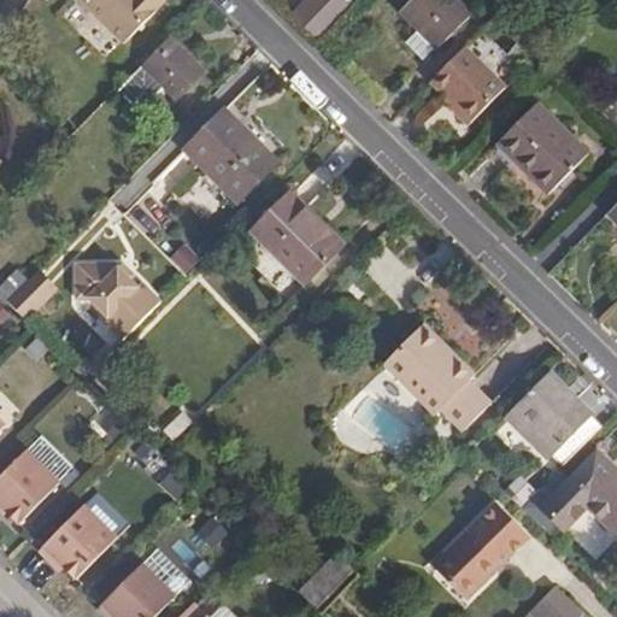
[(70,0),(117,45),(157,5),(151,0),(70,0)]
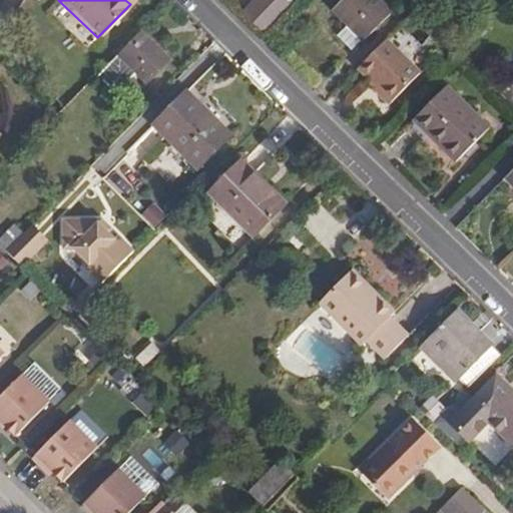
[(264,29),(290,3),(287,0),(251,0),(243,9),(264,29)]
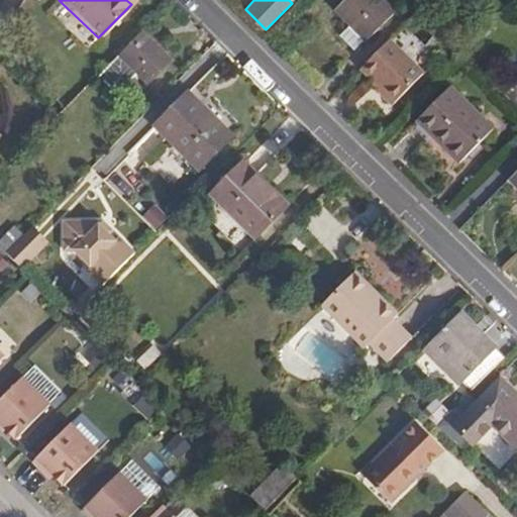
[(381,0),(340,0),(333,8),(349,25),(363,38),(364,39),(392,12),(381,0)]
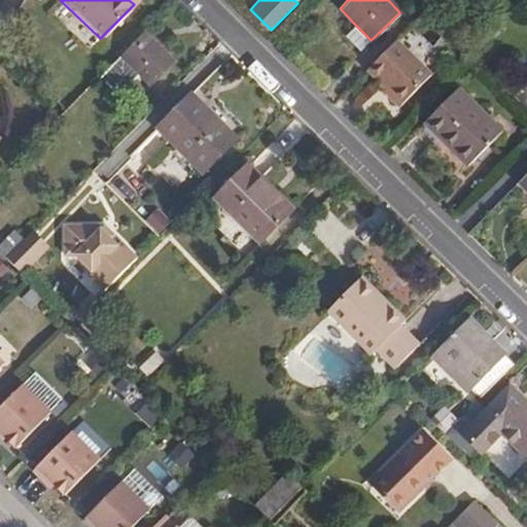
[(370,39),(356,26),(346,36),(360,49),(370,39)]
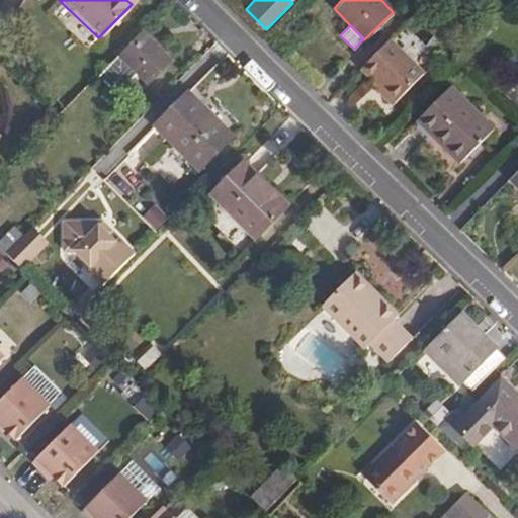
[(135,72),(146,82),(168,61),(138,31),(116,54),(95,75),(108,86),(118,76),(124,83),(135,72)]
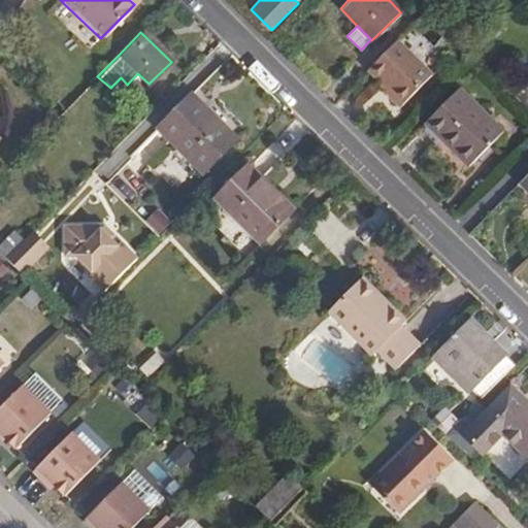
[(399,36),(370,66),(404,101),(433,72),(399,36)]
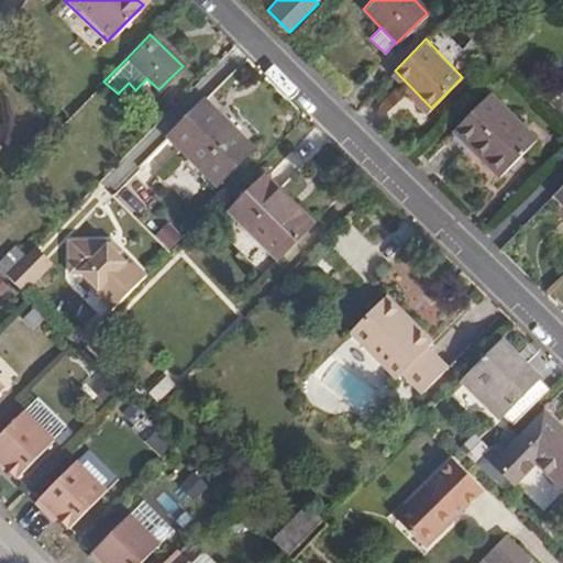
[(537,140),(527,130),(489,92),(451,130),(499,178),(537,140)]
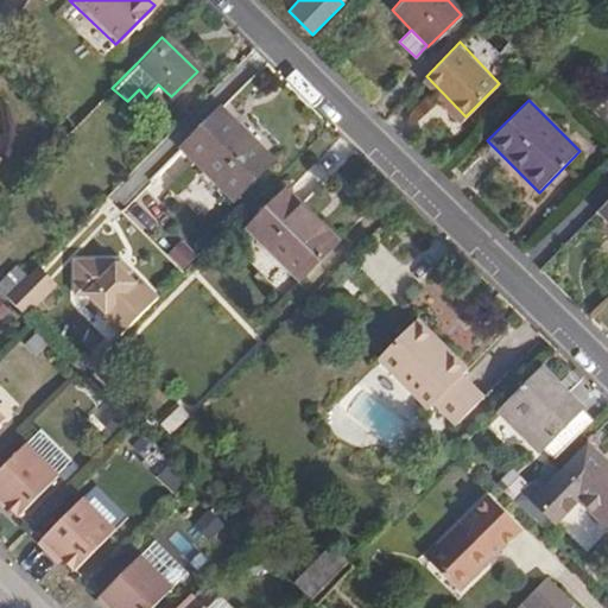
[(219,108),(181,146),(233,198),(272,162),(219,108)]
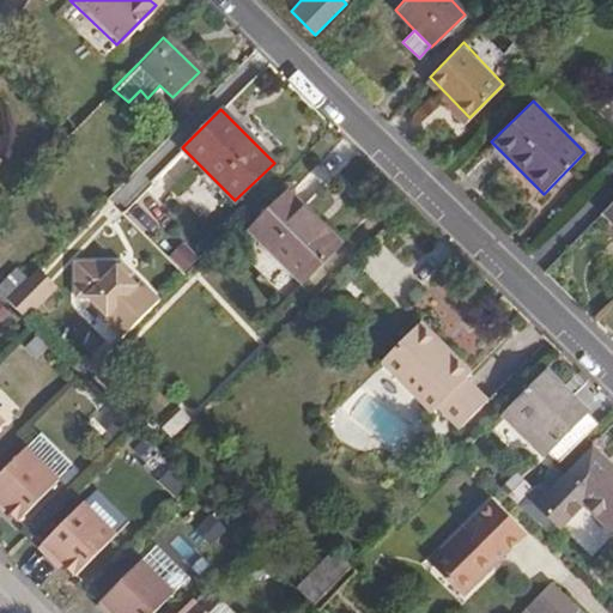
[(248,230),(301,280),(338,244),(285,192),(248,230)]
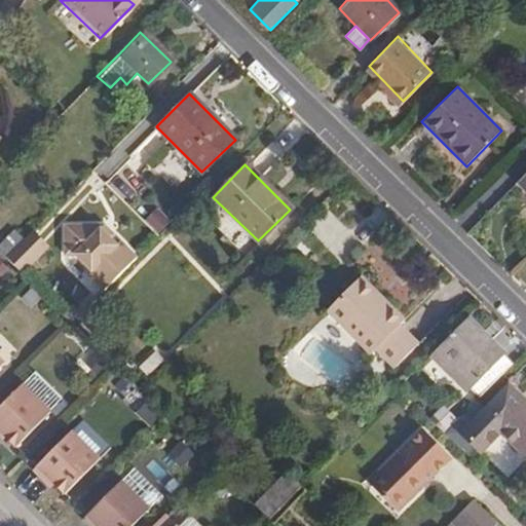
[(525,170),(516,180),(525,190),(525,170)]
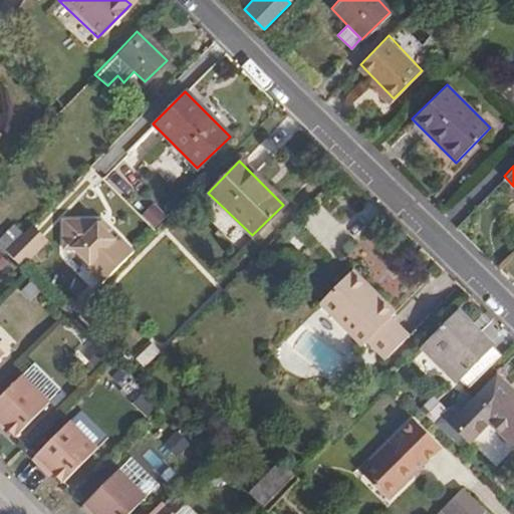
[(97,217),(60,219),(59,248),(98,282),(136,251),(97,217)]
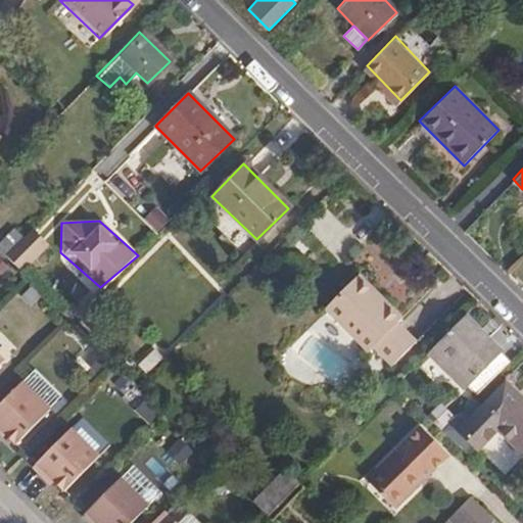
[(0,239),(0,250),(3,254),(22,236),(14,227),(0,239)]
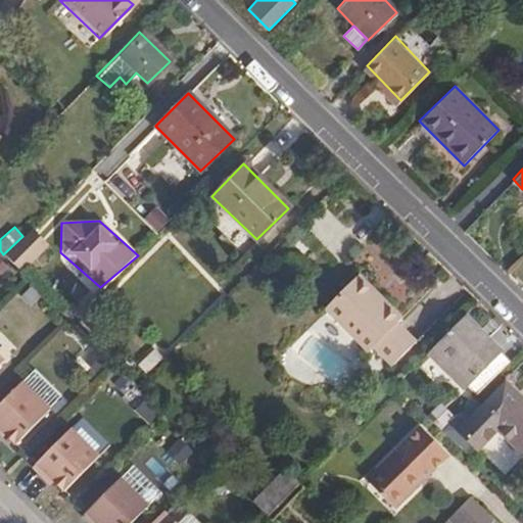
[(3,254),(6,257),(12,264),(36,241),(27,232),(22,236),(3,254)]
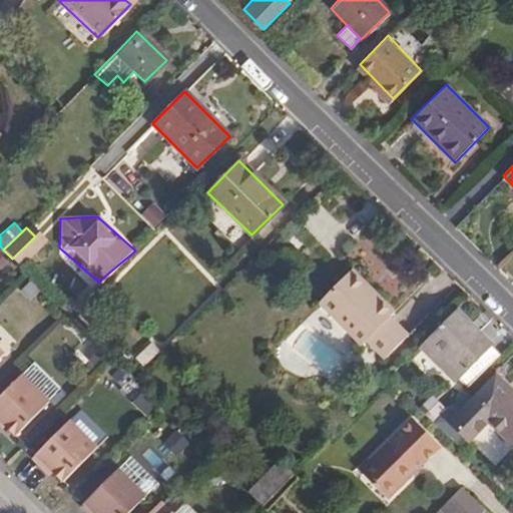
[(350,268),(319,299),(359,343),(365,339),(383,357),(405,333),(389,316),(392,311),(350,268)]
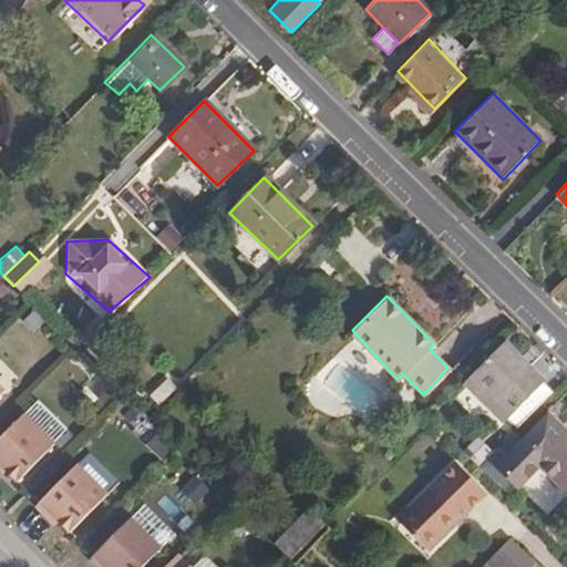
[(473,370),(462,382),(486,405),(490,403),(503,415),(506,415),(515,425),(549,390),(501,342),(473,370)]
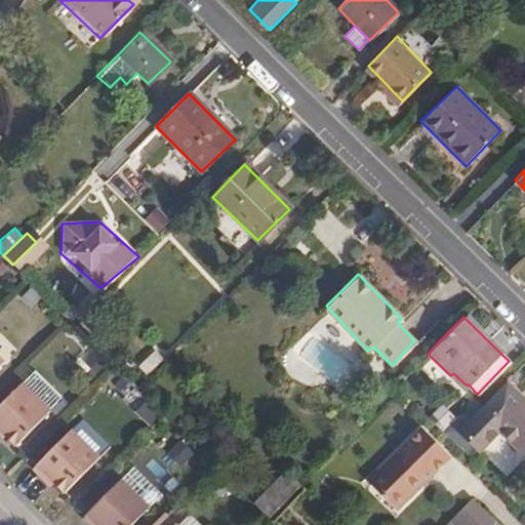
[(309,338),(288,373),(317,391),(338,356),(309,338)]
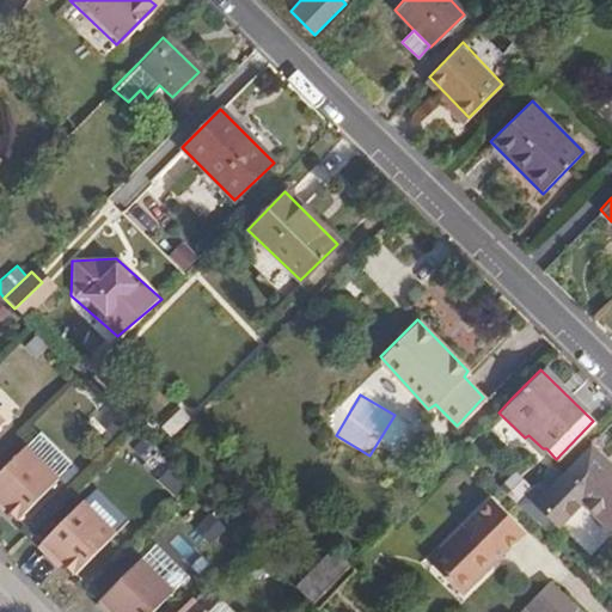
[(159,423),(167,433),(185,415),(177,405),(159,423)]
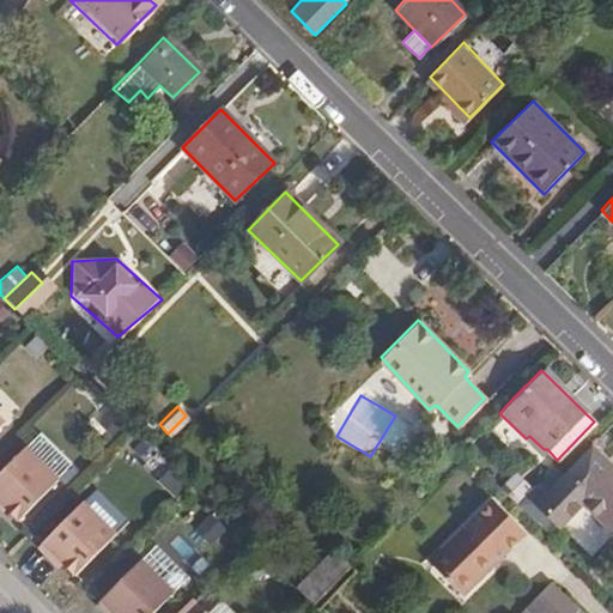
[(168,434),(170,436),(188,418),(186,416),(168,434)]
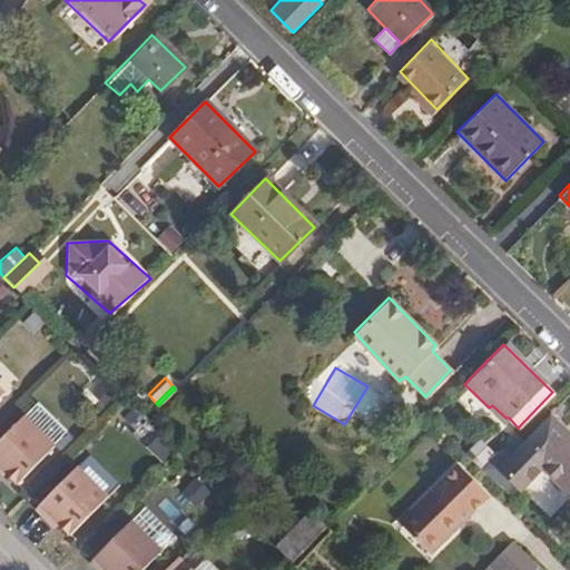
[(502,465),(521,485),(542,465),(569,492),(569,435),(567,432),(550,418),(502,465)]
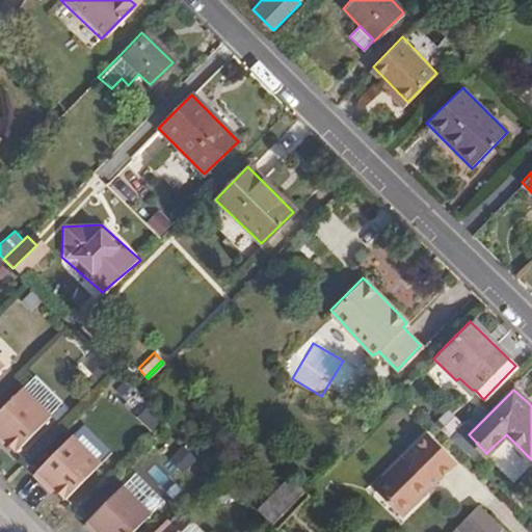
[(52,419),(24,391),(0,415),(0,437),(7,444),(18,454),(52,419)]
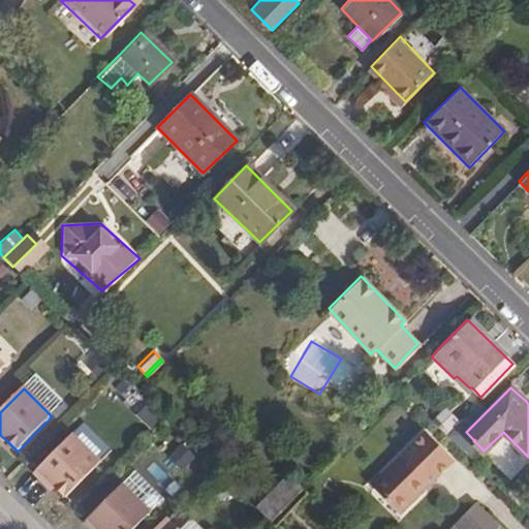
[(398,453),(367,484),(395,512),(427,480),(448,458),(421,429),(398,453)]
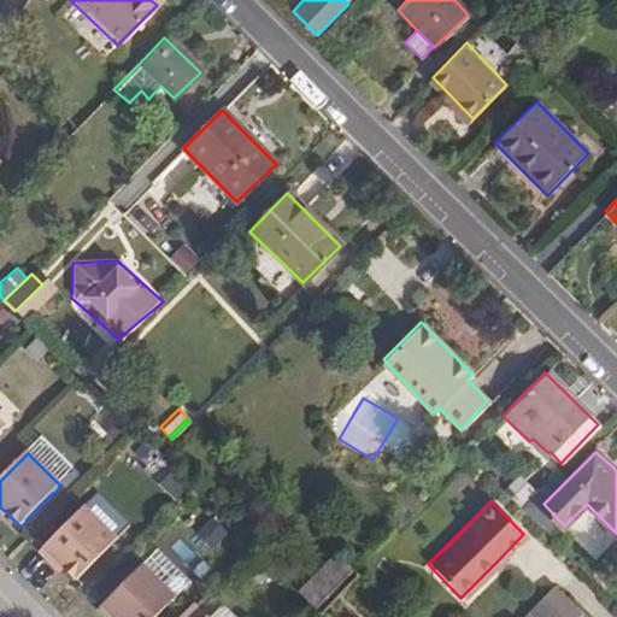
[(118,542),(86,510),(41,554),(53,568),(57,563),(65,570),(77,583),(118,542)]
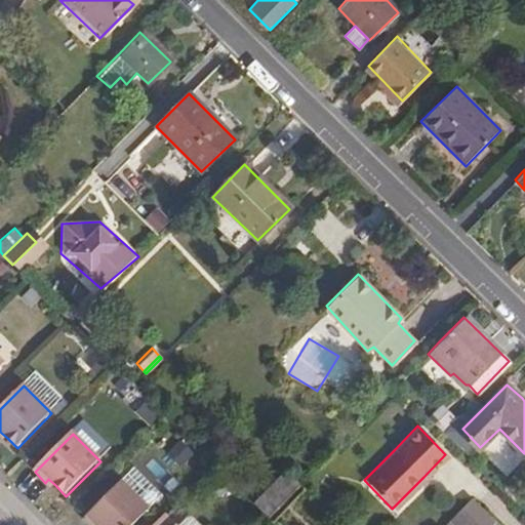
[(285,471),(252,503),(265,517),(298,483),(285,471)]
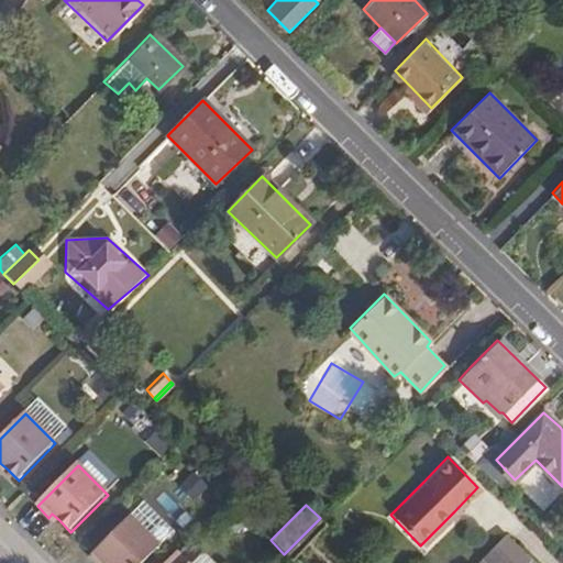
[(59,520),(52,514),(48,518),(56,525),(59,520)]
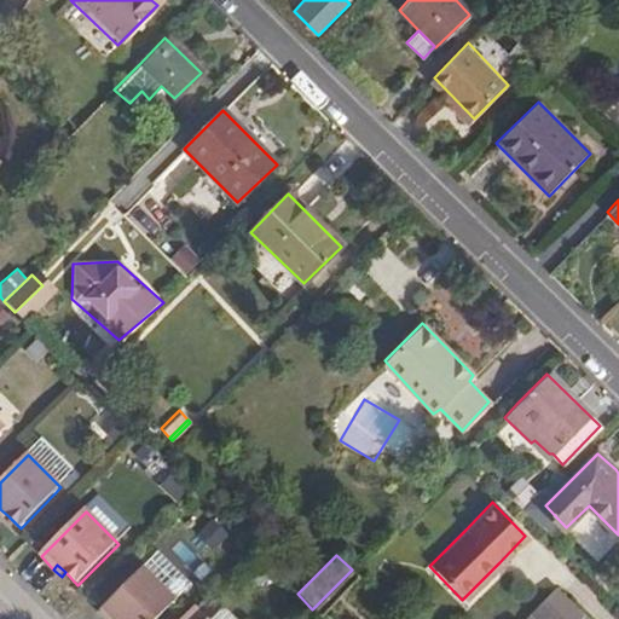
[(160,618),(177,601),(144,568),(99,614),(104,618),(160,618)]
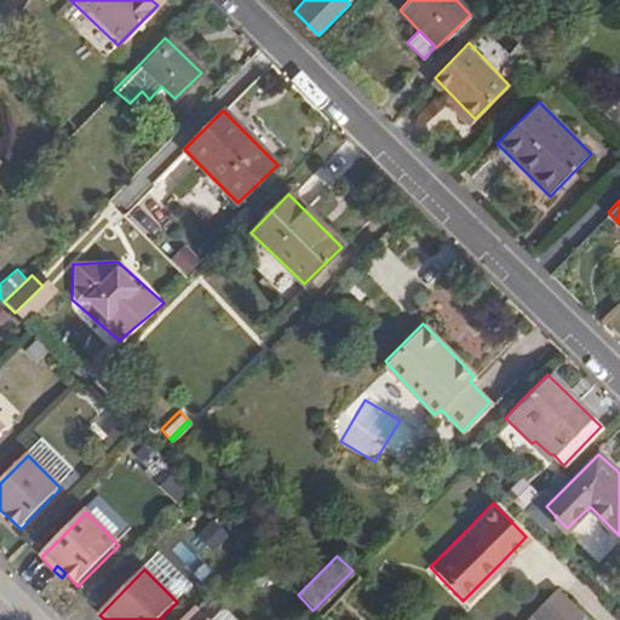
[(352,570),(313,610),(320,616),(359,578),(352,570)]
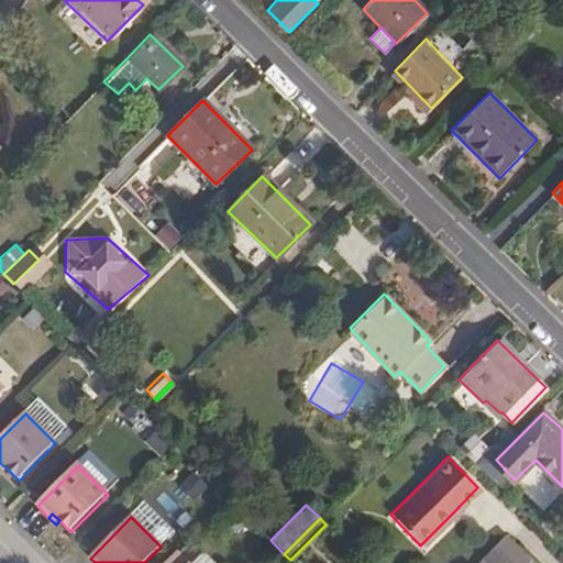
[(501,531),(470,562),(519,562),(527,556),(501,531)]
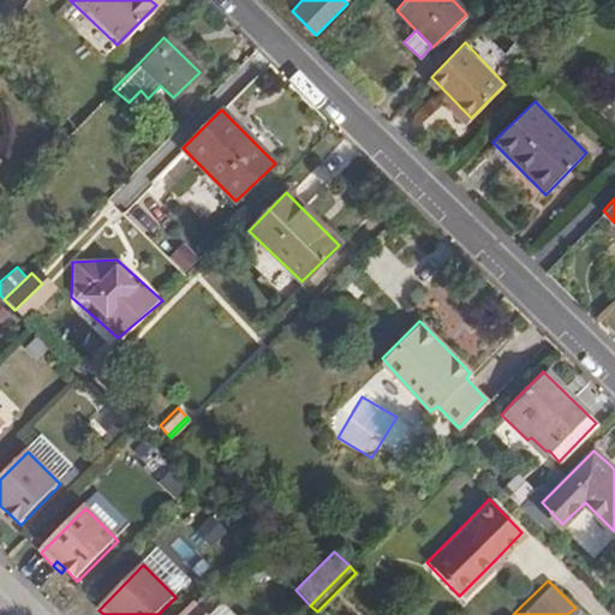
[(204,614),(195,604),(183,614),(204,614)]
